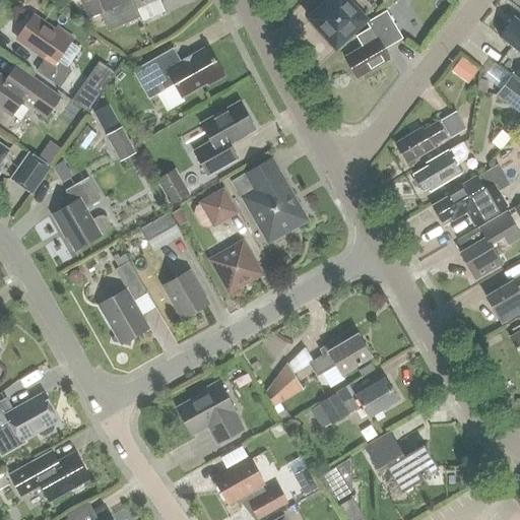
[(79,0),(87,17),(99,12),(107,31),(139,17),(136,10),(131,0),(79,0)]
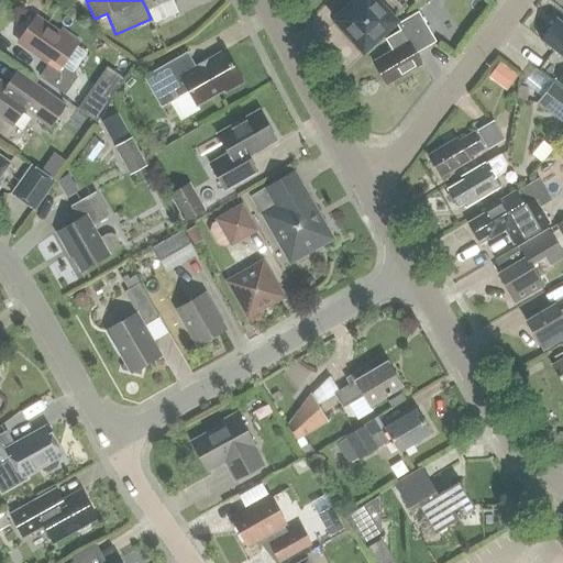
[(142,0),(147,11),(151,19),(153,24),(178,13),(173,0),(142,0)]
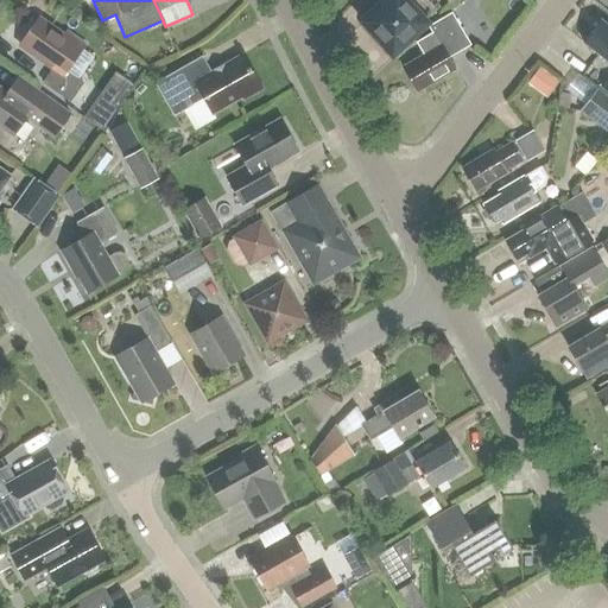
[(385,56),(391,51),(438,8),(431,0),(390,0),(365,23),(360,27),(385,56)]
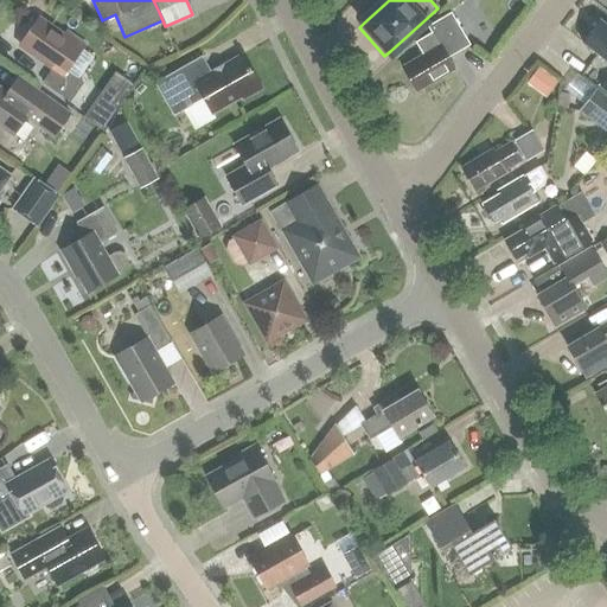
[(402,68),(415,90),(454,68),(448,57),(468,45),(452,13),(429,26),(433,33),(416,43),(423,55),(402,68)]
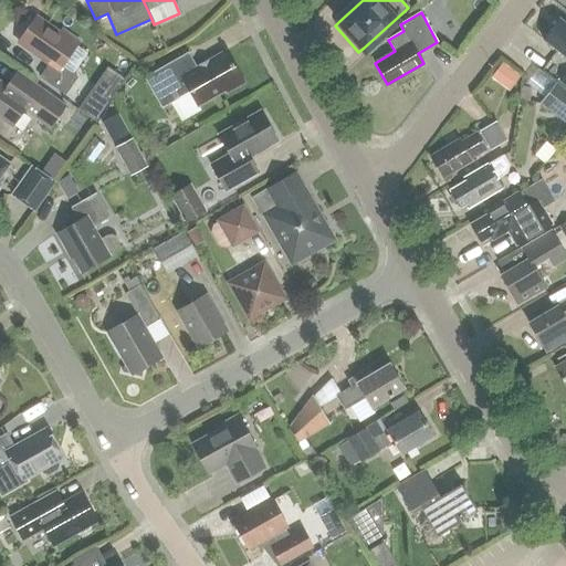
[(19,43),(49,64),(40,77),(65,95),(77,77),(62,66),(79,42),(62,31),(60,34),(37,18),(19,43)]
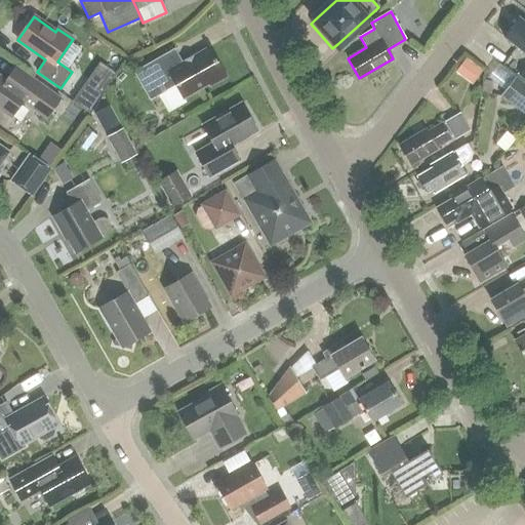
[(524,24),(518,18),(502,38),(524,55),(524,24)]
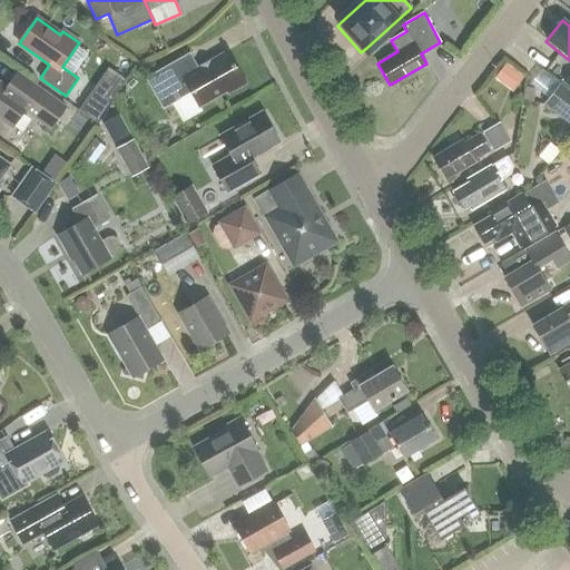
[(227,94),(245,85),(227,53),(198,69),(189,53),(145,79),(163,110),(180,100),(180,99),(190,94),(198,108),(226,91),(227,94)]
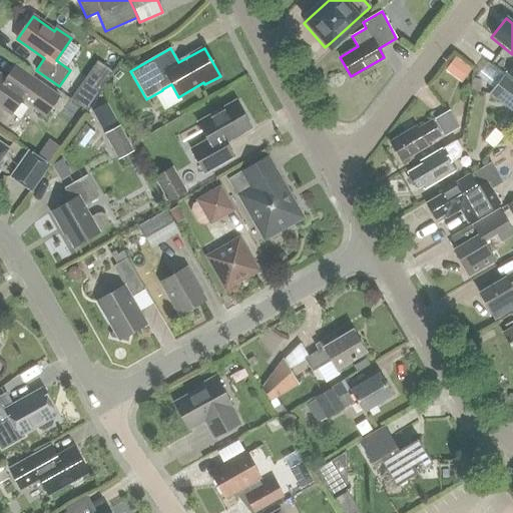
[(453,53),(443,69),(460,81),(471,65),(453,53)]
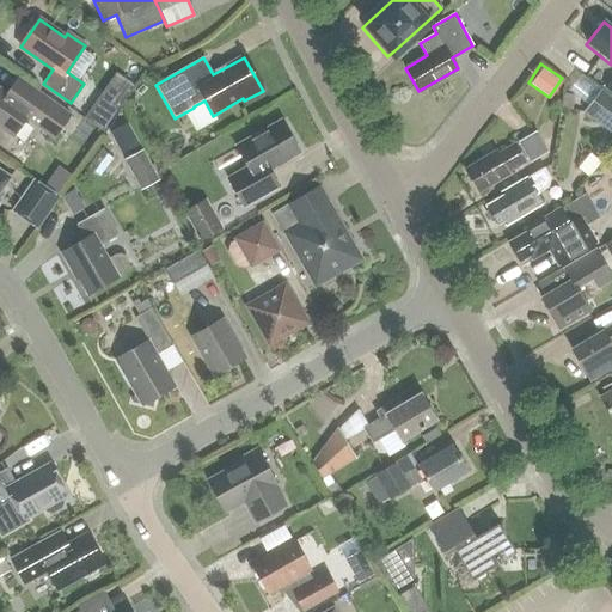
[(71,115),(18,78),(7,93),(0,89),(0,128),(13,138),(26,120),(54,139),(71,115)]
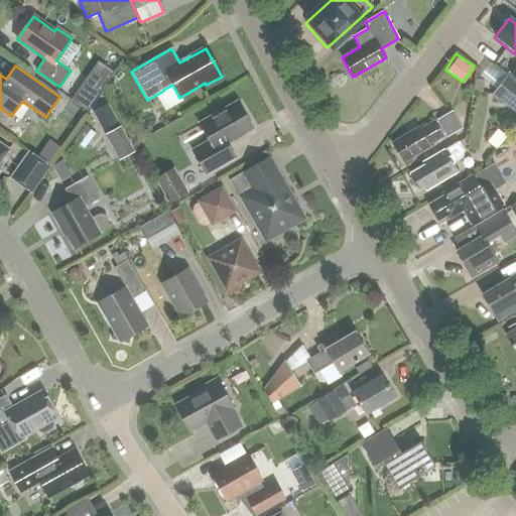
[(515,114),(515,81),(507,75),(492,95),(515,114)]
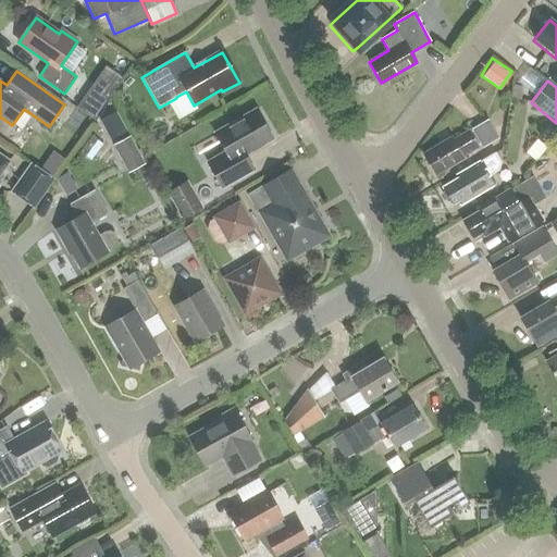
[(91,87),(76,108),(94,120),(108,99),(91,87)]
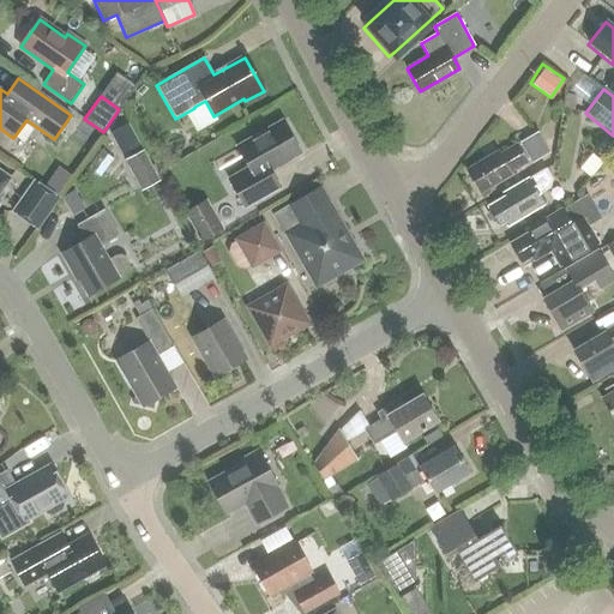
[(272,173),(302,155),(283,121),(238,148),(250,168),(229,180),(246,209),(282,188),(272,173)]
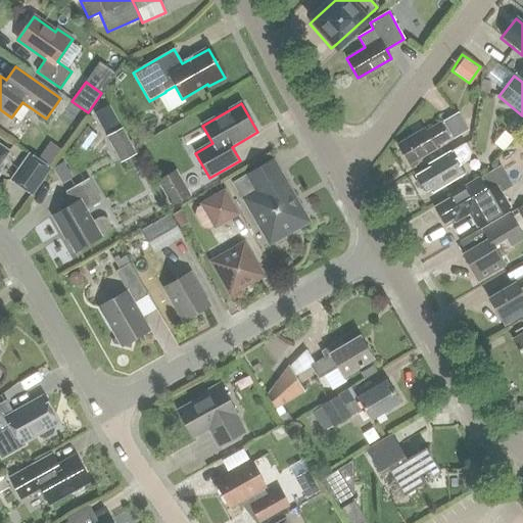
[(94,113),(104,132),(119,124),(108,105),(94,113)]
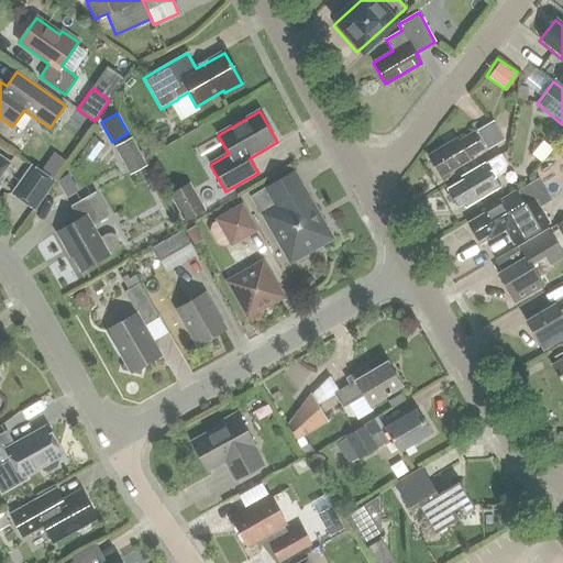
[(493,123),(475,134),(484,148),(488,146),(490,150),(504,142),(493,123)]
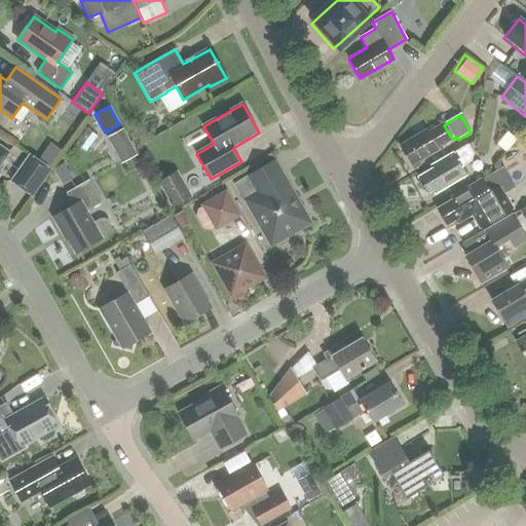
[(453,140),(452,139),(444,125),(428,135),(426,130),(415,137),(416,139),(401,147),(411,164),(426,156),(427,158),(439,151),(438,148),(453,140)]
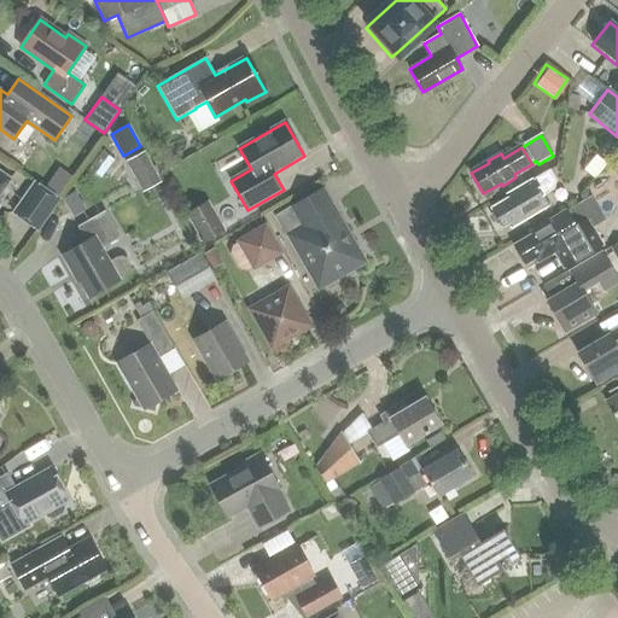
[(152,167),(144,151),(126,162),(134,176),(152,167)]
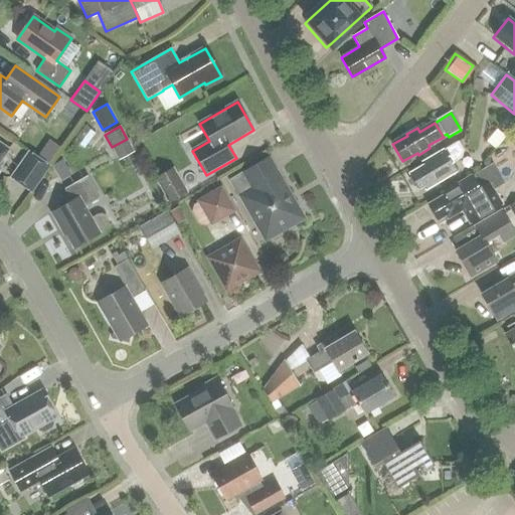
[(424,166),(409,175),(418,189),(426,184),(430,189),(458,172),(452,163),(460,158),(462,152),(456,143),(422,162),(424,166)]
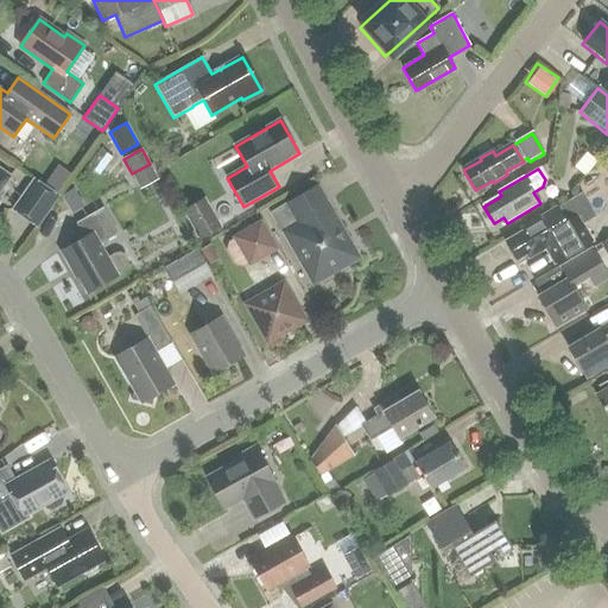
[(0,190),(10,177),(0,170),(0,190)]
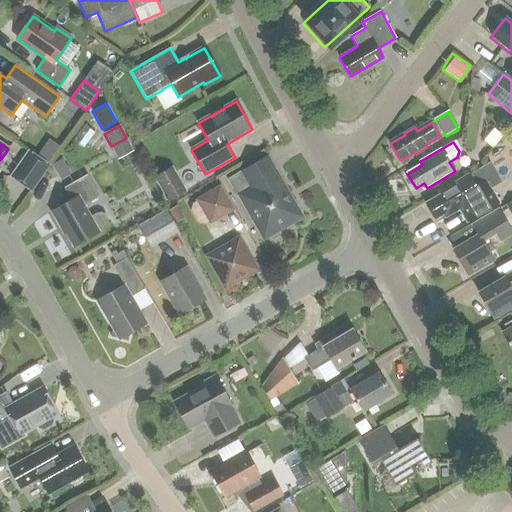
[(50,163),(30,149),(11,176),(31,190),(50,163)]
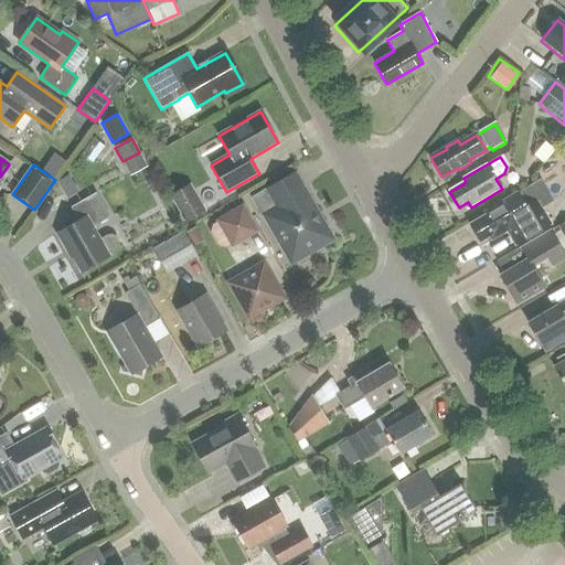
[(334,240),(323,220),(320,222),(292,174),(252,199),(263,217),(263,216),(267,214),(292,259),(315,247),(317,252),(336,241),(334,240)]
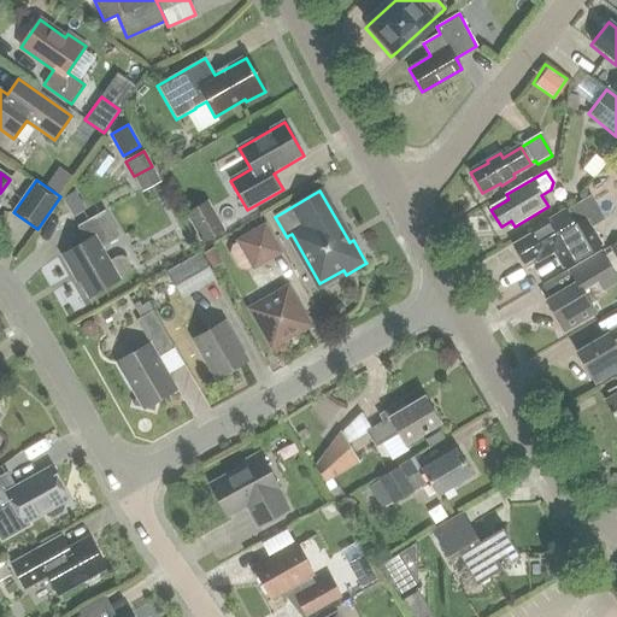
[(566,211),(565,210),(528,231),(530,236),(512,247),(515,252),(523,265),(534,258),(538,263),(552,253),(557,256),(564,266),(601,245),(592,228),(605,221),(592,197),(566,211)]
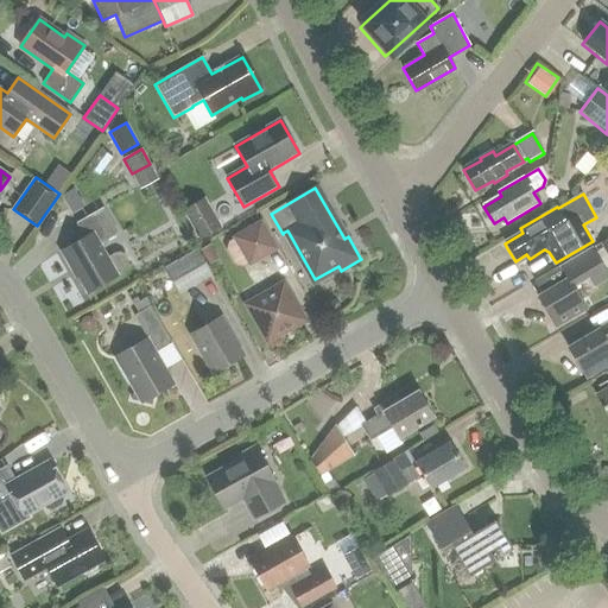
[(200,240),(221,227),(204,198),(183,210),(200,240)]
